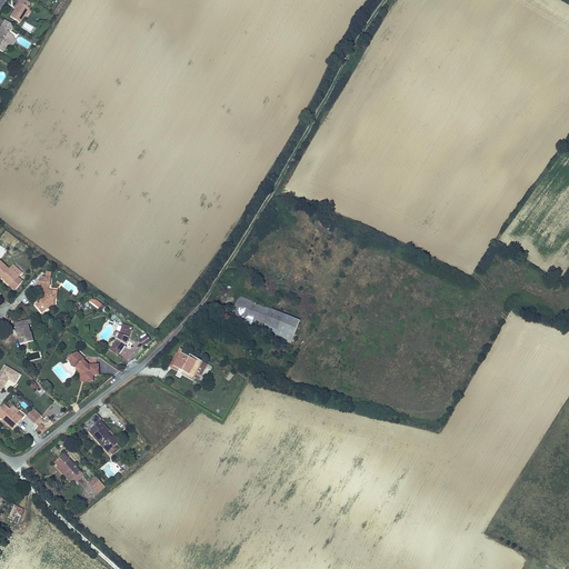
[(20,22),(30,8),(28,7),(30,2),(26,0),(18,0),(18,1),(19,1),(10,16),(20,22)]
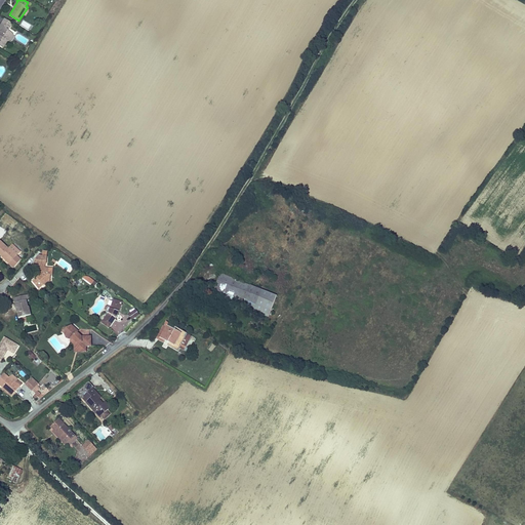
[(9,40),(13,34),(8,31),(12,24),(4,17),(0,24),(0,45),(3,48),(7,41),(9,40)]
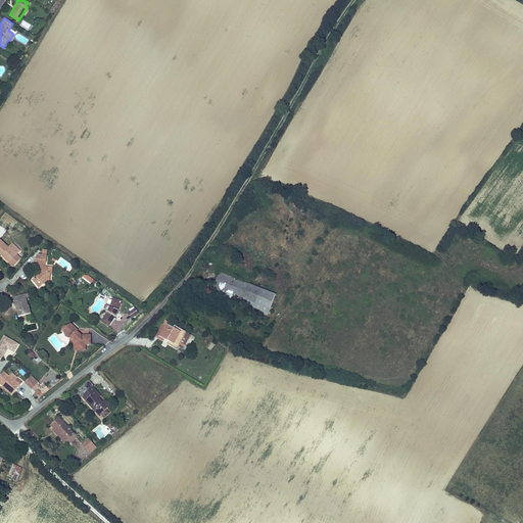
[(1,241),(0,242),(0,252),(3,255),(5,253),(13,262),(11,264),(15,267),(22,259),(18,255),(19,254),(11,247),(10,248),(1,241)]
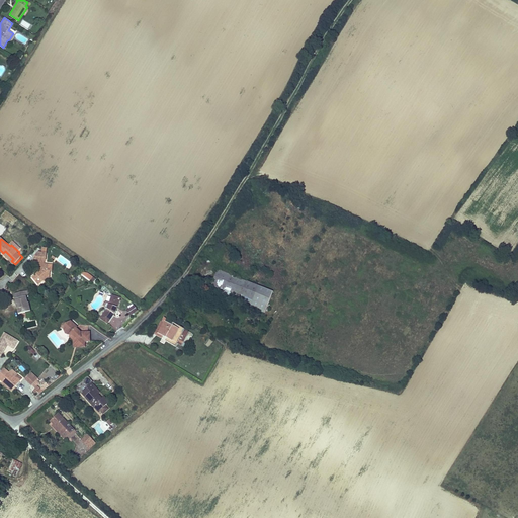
[(13,259),(5,251),(3,253),(11,261),(13,259)]
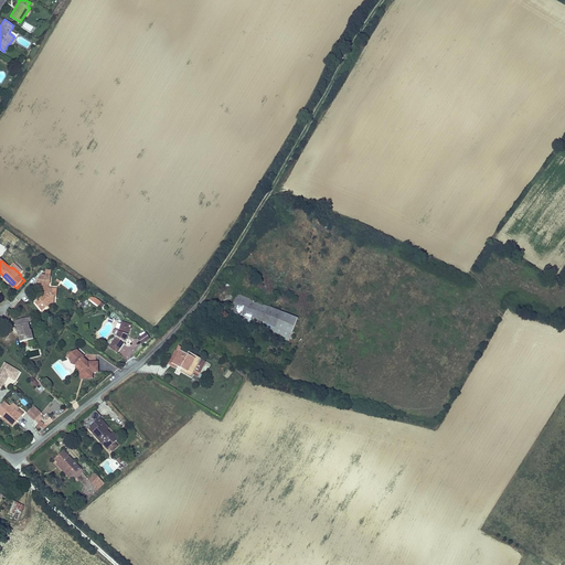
[(49,285),(38,284),(36,290),(44,290),(43,295),(45,295),(45,298),(42,298),(36,304),(43,311),(49,307),(49,305),(54,305),(54,297),(53,297),(53,289),(49,289),(49,285)]
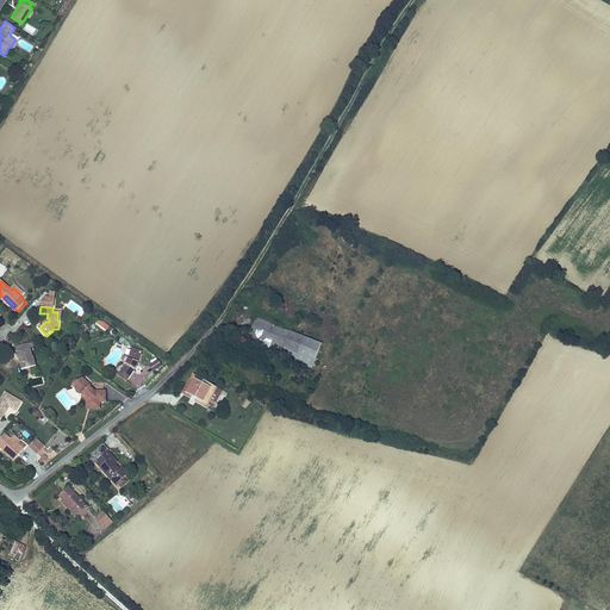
[(267,312),(260,309),(250,332),(316,359),(325,335),(267,312)]
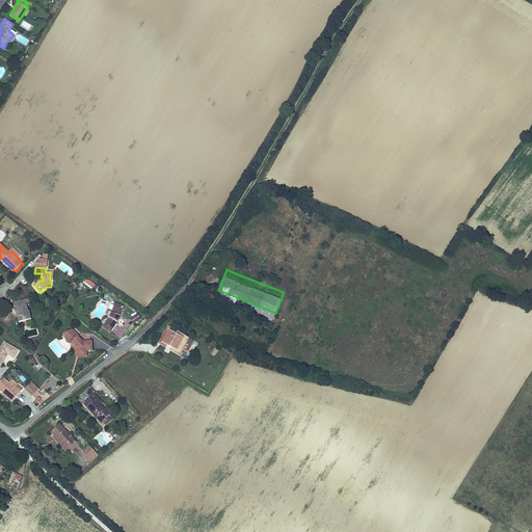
[(87,278),(84,283),(96,292),(99,288),(87,278)]
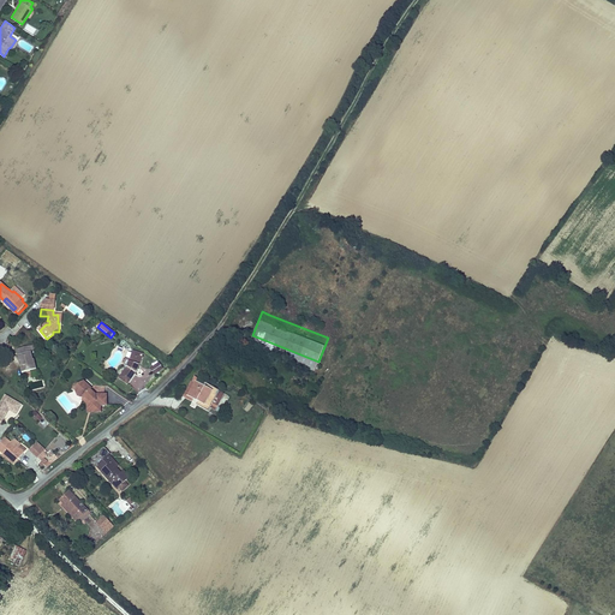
[(33,346),(18,350),(24,372),(37,370),(35,362),(34,362),(31,354),(34,352),(33,346)]
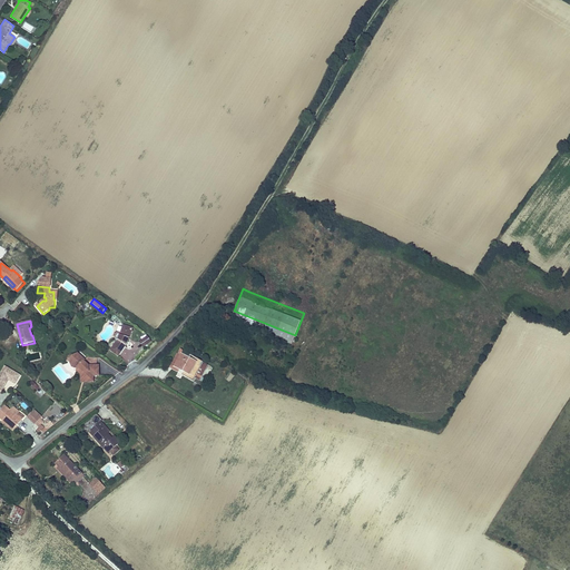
[(126,327),(123,336),(119,343),(112,353),(120,359),(127,349),(130,341),(134,331),(126,327)]
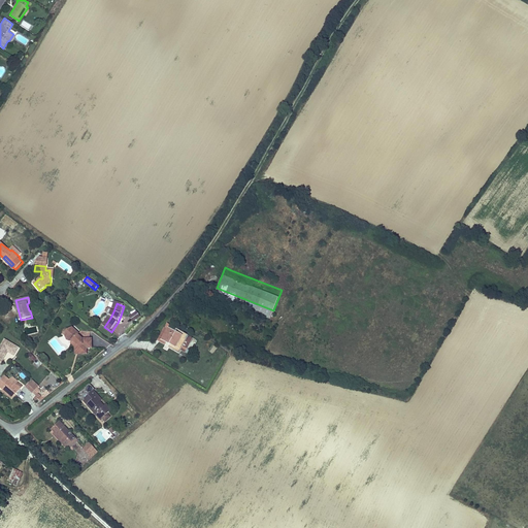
[(83,339),(78,335),(80,333),(74,329),(68,330),(66,335),(68,341),(73,343),(74,341),(79,344),(79,352),(87,352),(87,349),(95,349),(94,338),(89,338),(83,339)]
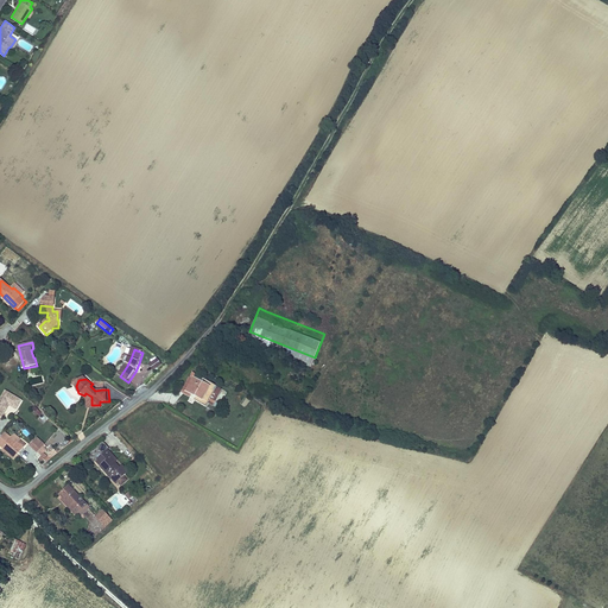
[(188,399),(191,400),(198,404),(196,409),(206,412),(216,391),(198,381),(196,386),(189,382),(188,385),(185,384),(178,398),(187,401),(188,399)]
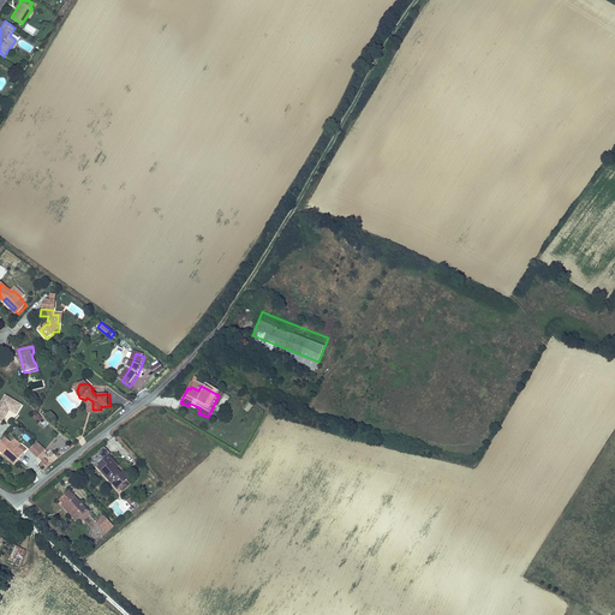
[(16,415),(21,405),(5,395),(0,402),(0,421),(1,422),(9,410),(16,415)]
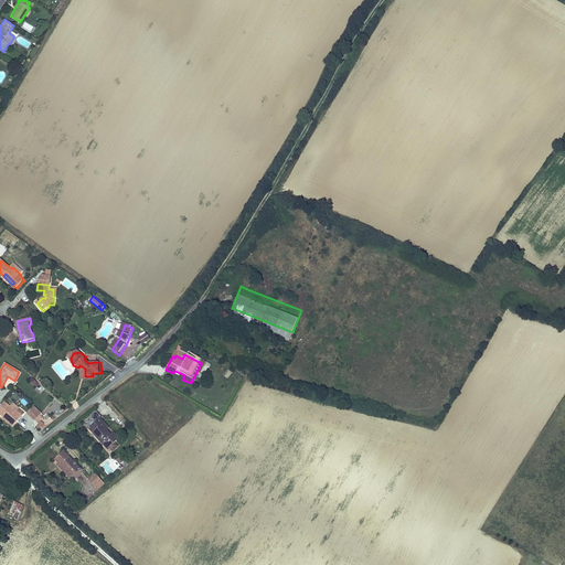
[(85,376),(85,369),(80,365),(78,368),(76,370),(81,371),(81,379),(94,379),(93,376),(85,376)]
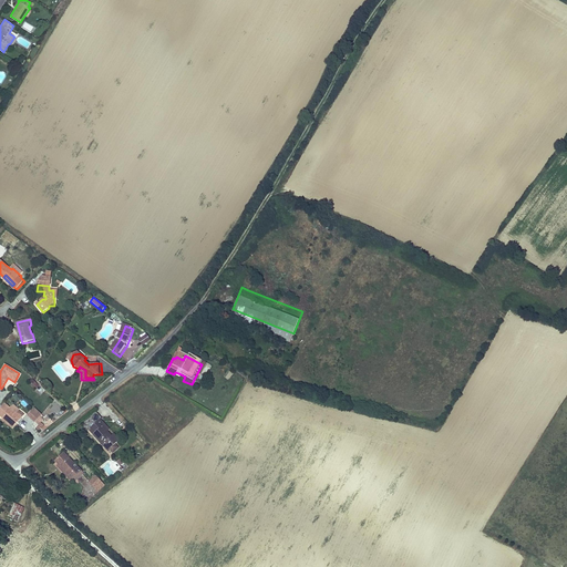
[(34,390),(39,387),(33,380),(29,383),(34,390)]
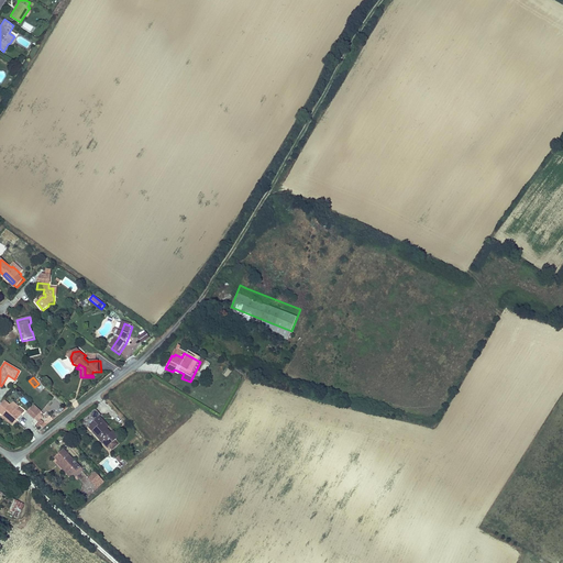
[(0,406),(0,411),(4,415),(10,419),(13,415),(19,418),(25,410),(20,406),(21,405),(15,400),(11,406),(4,400),(0,406)]
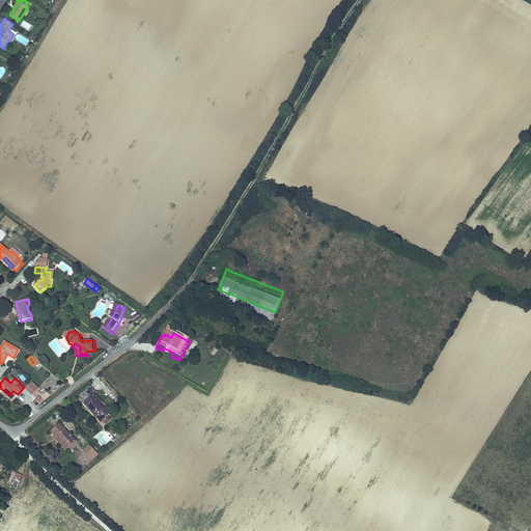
[(32,383),(26,390),(32,396),(38,389),(32,383)]
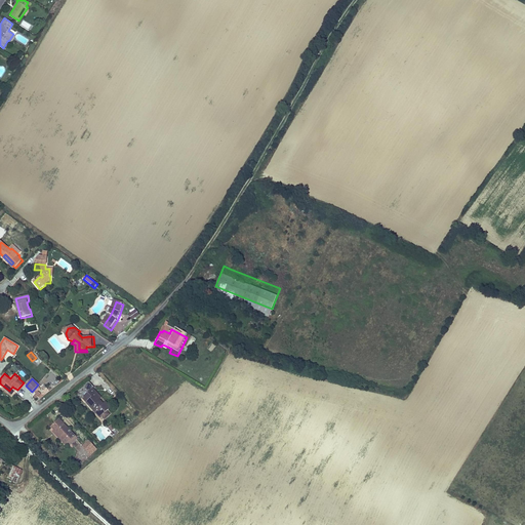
[(102,395),(93,387),(88,380),(75,392),(81,398),(83,396),(99,413),(102,412),(105,416),(110,412),(106,408),(110,405),(107,402),(106,403),(99,397),(102,395)]
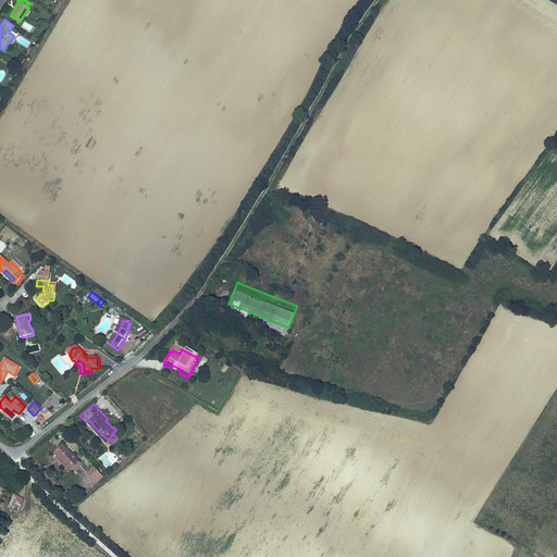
[(83,462),(63,443),(56,450),(65,461),(63,463),(70,471),(78,463),(79,466),(83,462)]
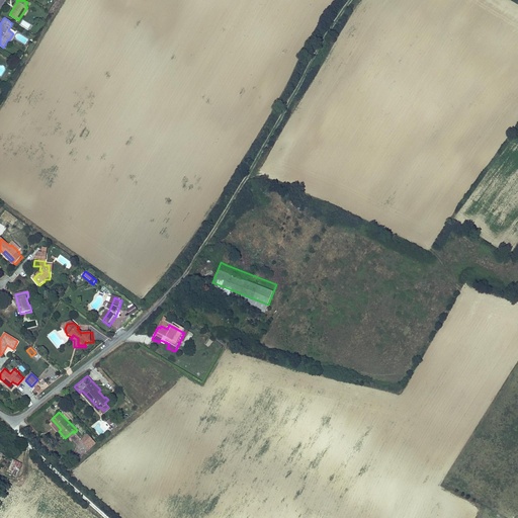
[(116,419),(112,415),(107,420),(110,424),(116,419)]
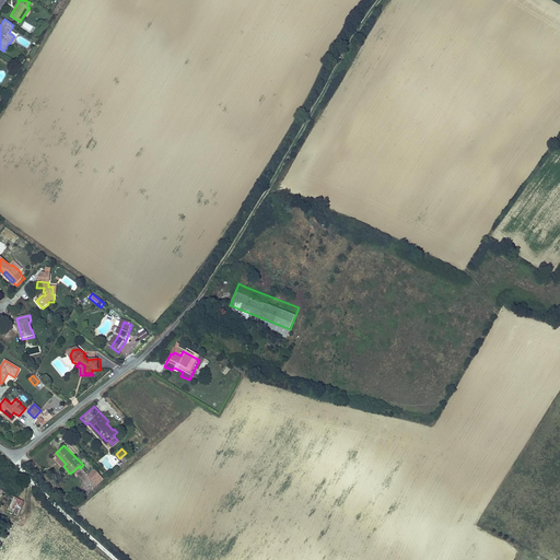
[(102,462),(108,470),(114,466),(106,457),(102,462)]
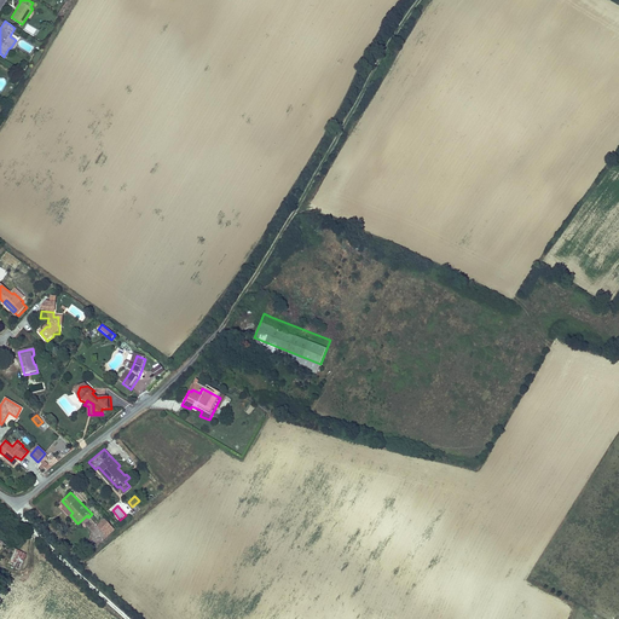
[(116,527),(105,516),(99,524),(108,532),(116,527)]
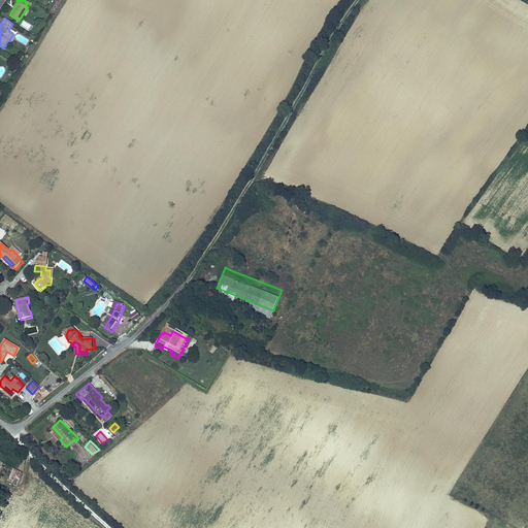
[(12,463),(1,458),(0,461),(0,471),(8,475),(12,464),(12,463)]
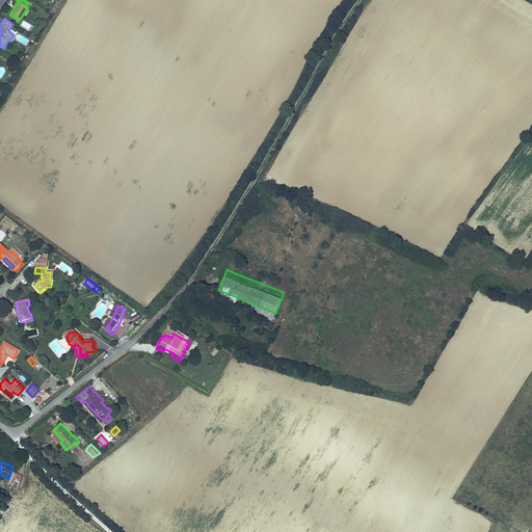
[(22,471),(12,468),(8,479),(18,483),(22,471)]
